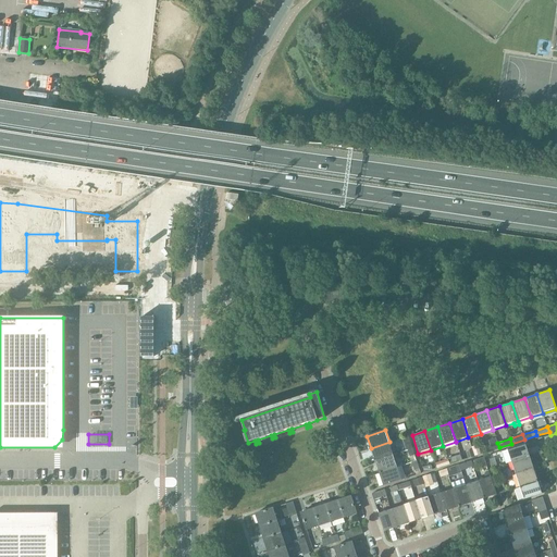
[(371,448),(374,461),(394,455),(390,442),(371,448)]
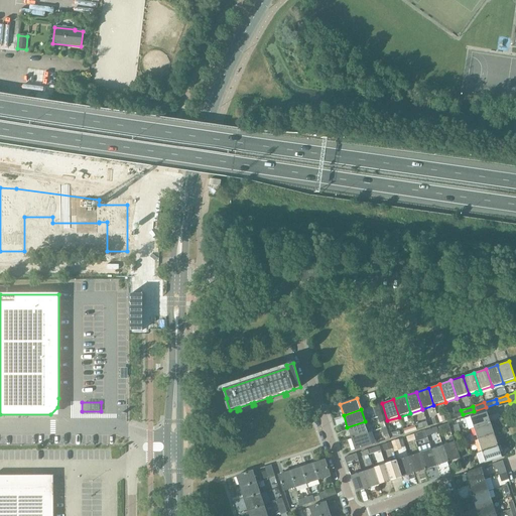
[(470,416),(473,428),(491,422),(487,411),(470,416)]
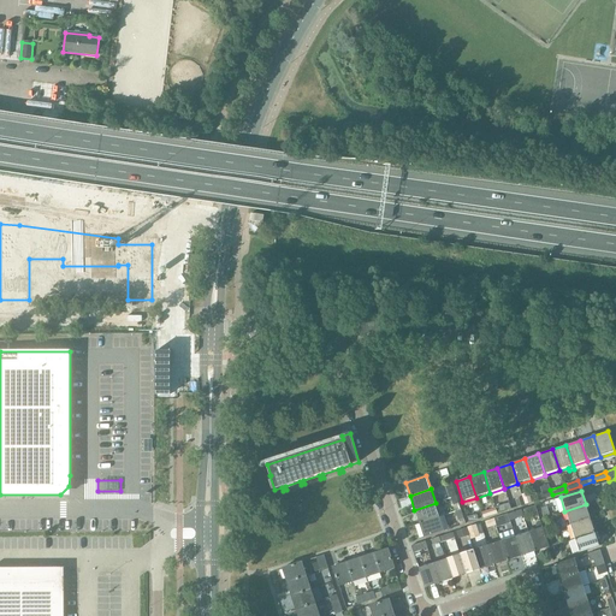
[(528,492),(522,495),(522,497),(525,504),(532,502),(528,492)]
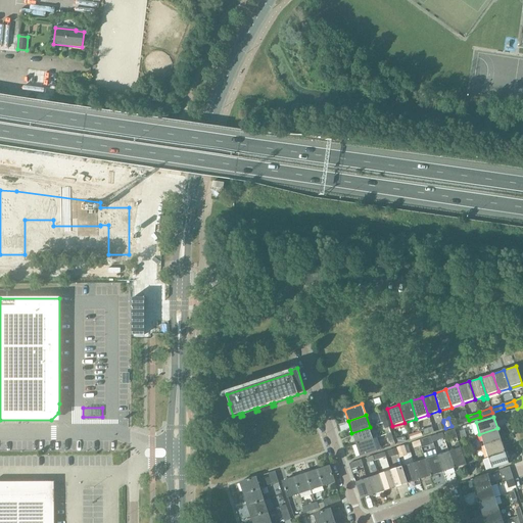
[(443,422),(437,424),(439,430),(439,431),(445,429),(445,428),(443,422)]
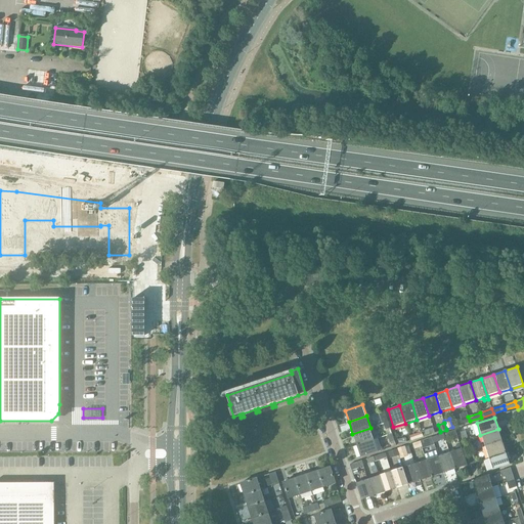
[(352,434),(356,445),(375,440),(370,428),(352,434)]
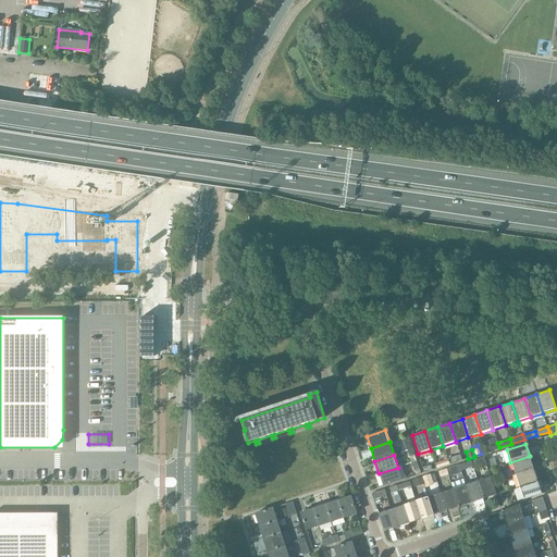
[(510,462),(515,475),(534,469),(530,456),(510,462)]
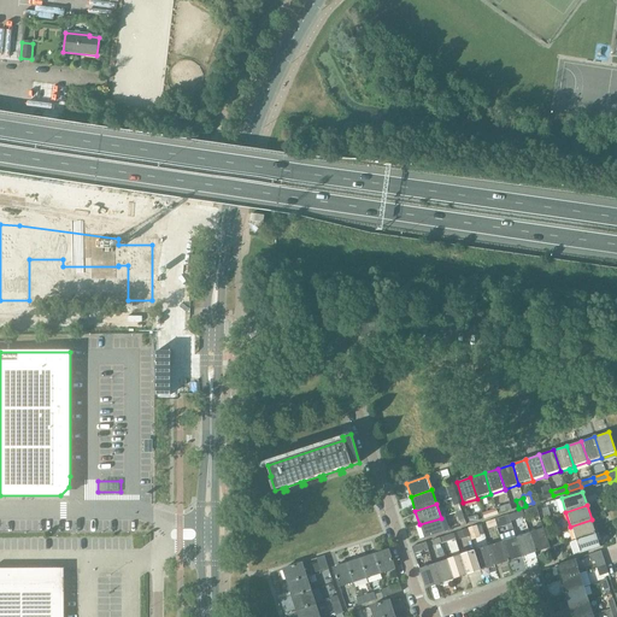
[(536,506),(522,510),(524,516),(538,511),(536,506)]
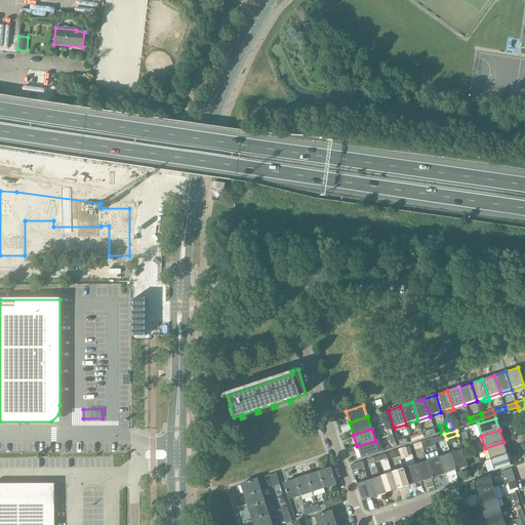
[(446,439),(444,434),(433,438),(434,442),(446,439)]
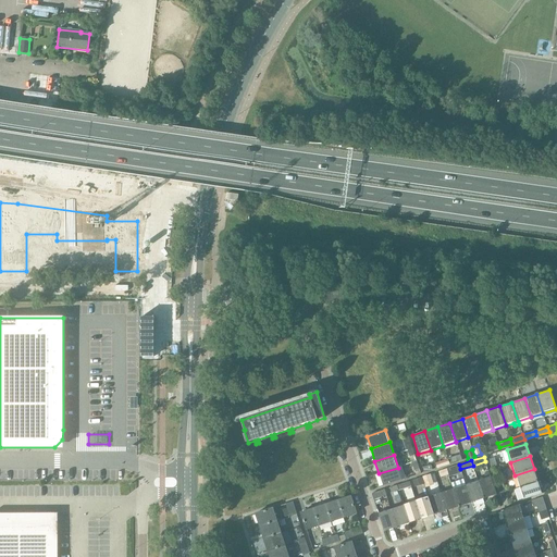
[(456,466),(447,469),(449,474),(450,478),(459,474),(456,466)]
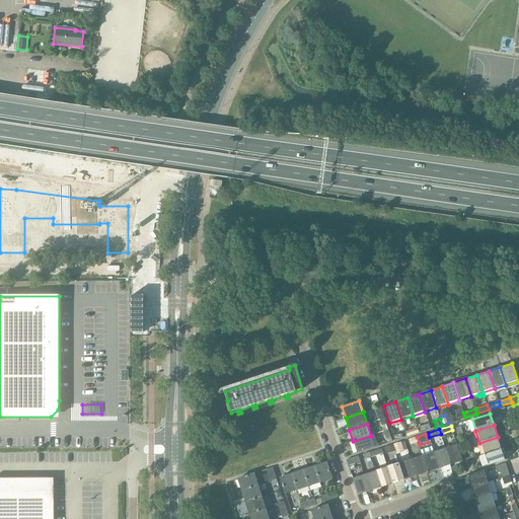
[(371,436),(353,441),(357,453),(375,447),(371,436)]
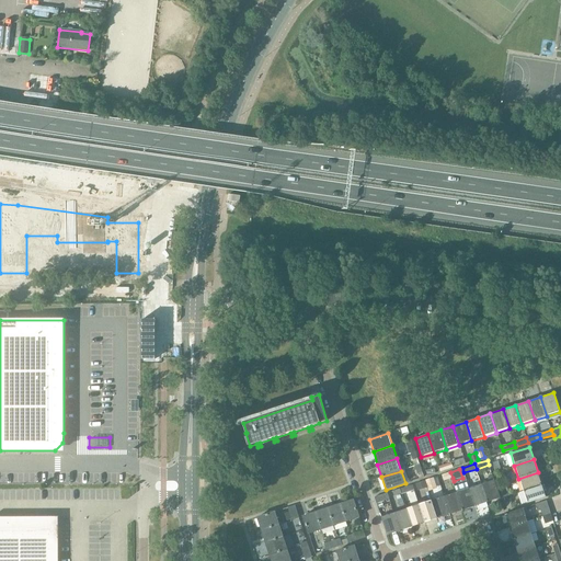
[(450,472),(442,474),(444,481),(453,478),(450,472)]
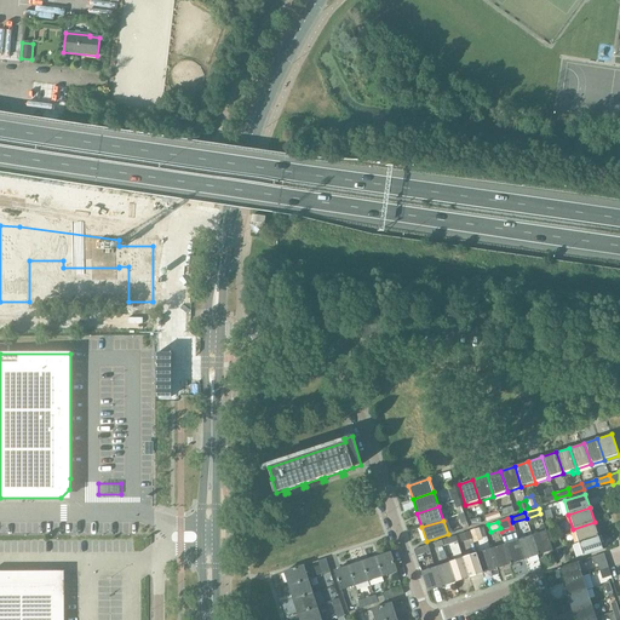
[(573,529),(578,543),(600,535),(595,522),(573,529)]
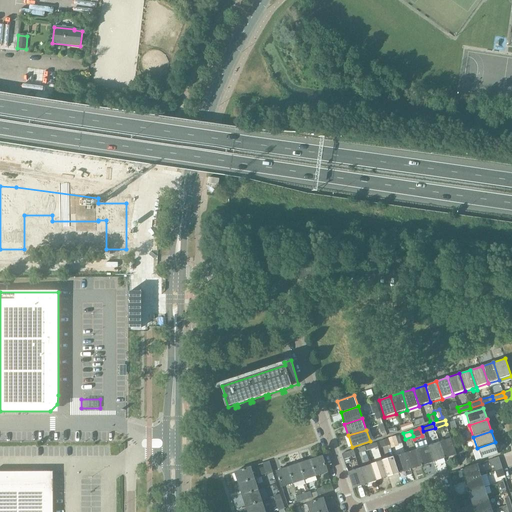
[(447,439),(439,441),(445,459),(457,455),(451,437),(450,434),(445,435),(447,439)]
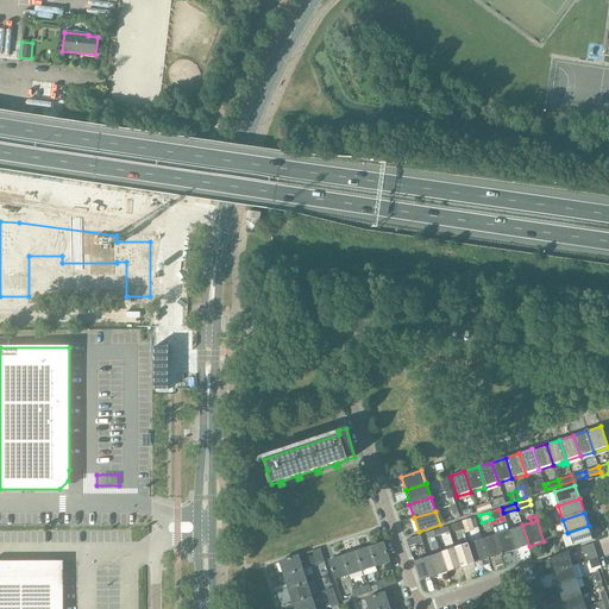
[(471,519),(462,521),(465,533),(475,529),(471,519)]
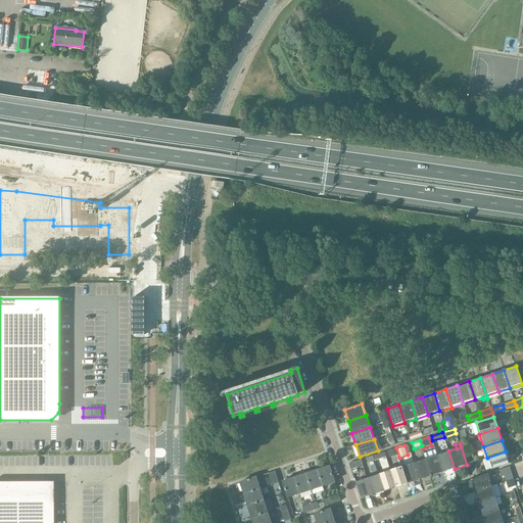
[(396,448),(387,452),(389,458),(398,455),(396,448)]
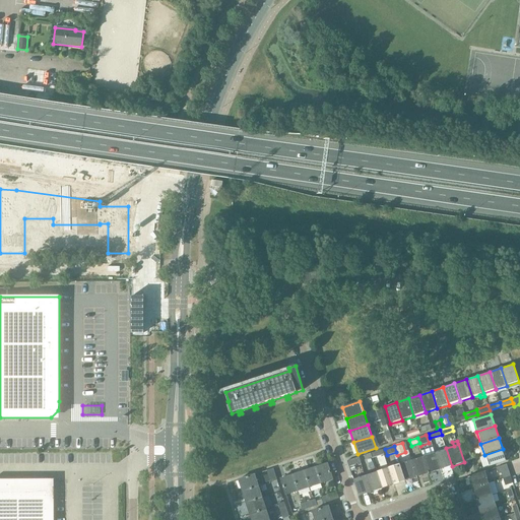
[(462,449),(466,461),(472,459),(468,447),(462,449)]
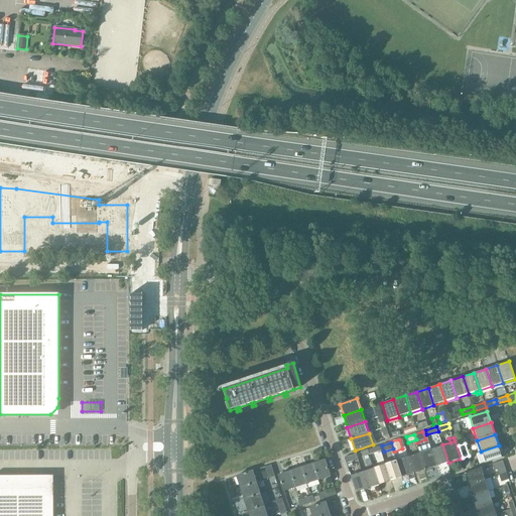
[(442,444),(431,448),(437,466),(448,463),(442,444)]
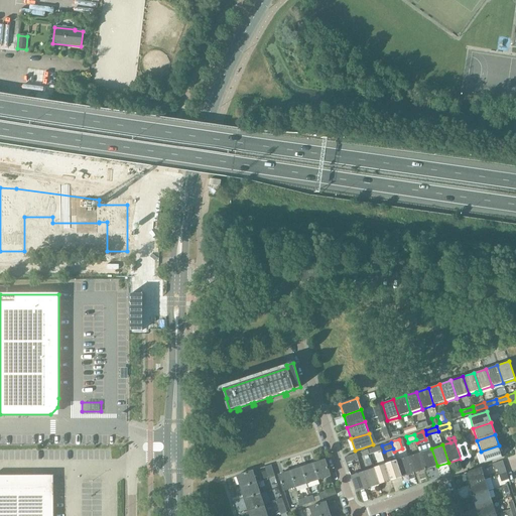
[(499,445),(481,452),(485,464),(502,458),(499,445)]
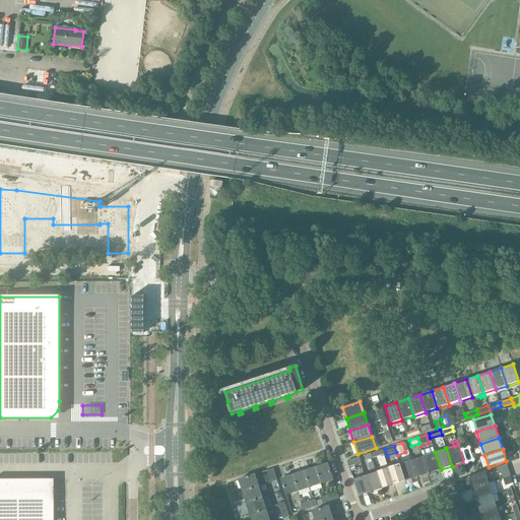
[(435,452),(423,456),(429,473),(441,469),(435,452)]
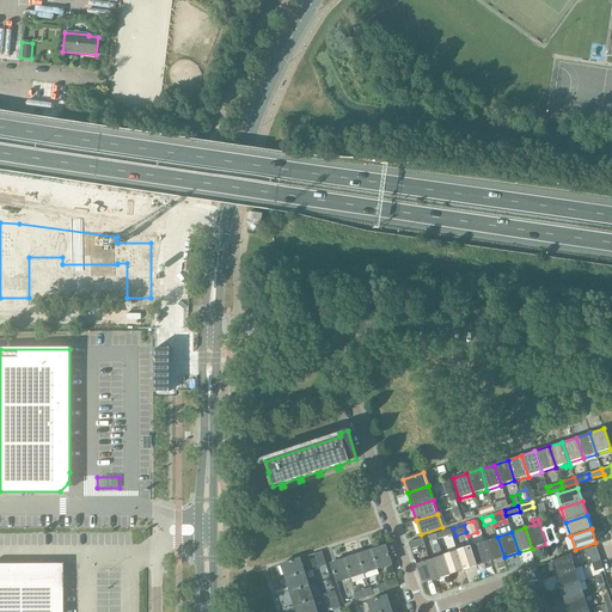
[(497,537),(484,540),(491,562),(505,557),(497,537)]
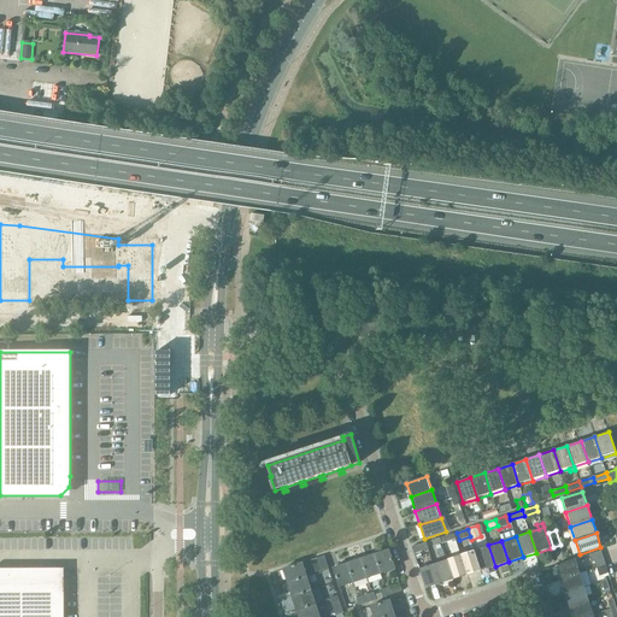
[(412,547),(415,553),(428,548),(427,542),(412,547)]
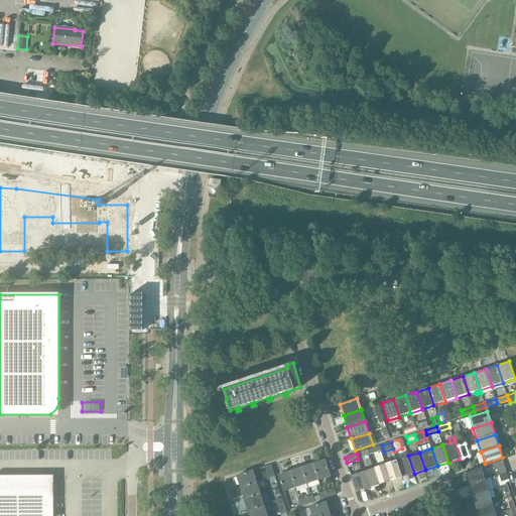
[(408,456),(396,460),(402,478),(414,474),(408,456)]
